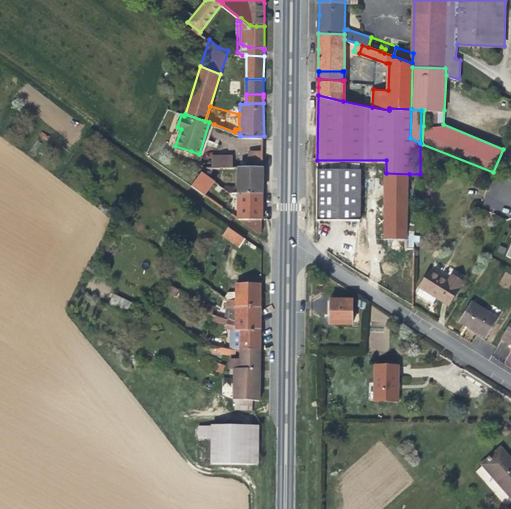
[(208,139),(214,124),(209,122),(199,154),(191,151),(190,156),(201,159),(208,139)]
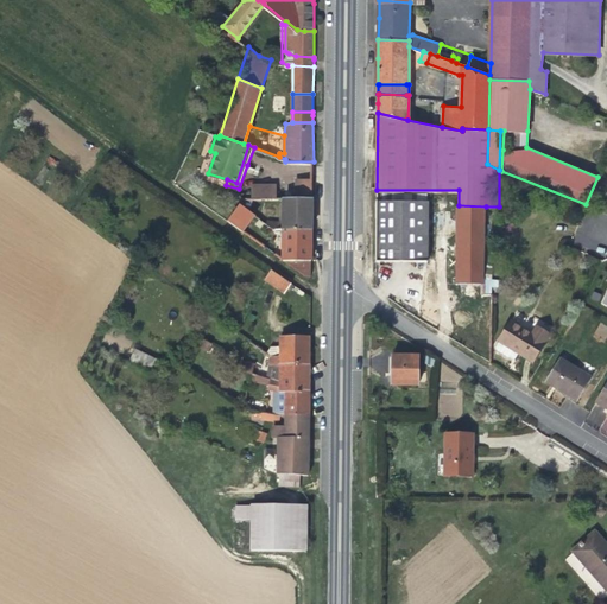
[(296,190),(313,189),(311,175),(295,176),(296,190)]
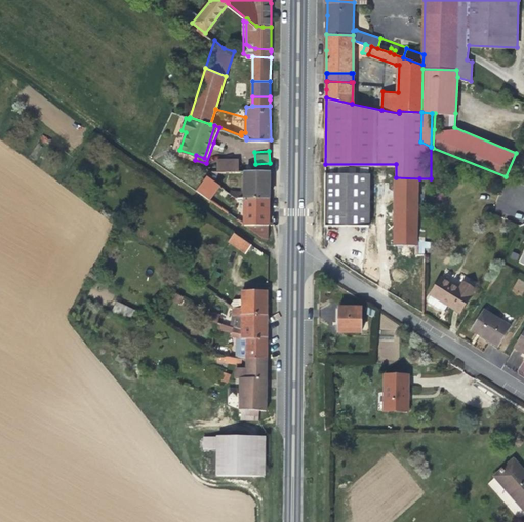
[(218,183),(218,170),(216,170),(205,170),(207,175),(217,182),(218,183)]
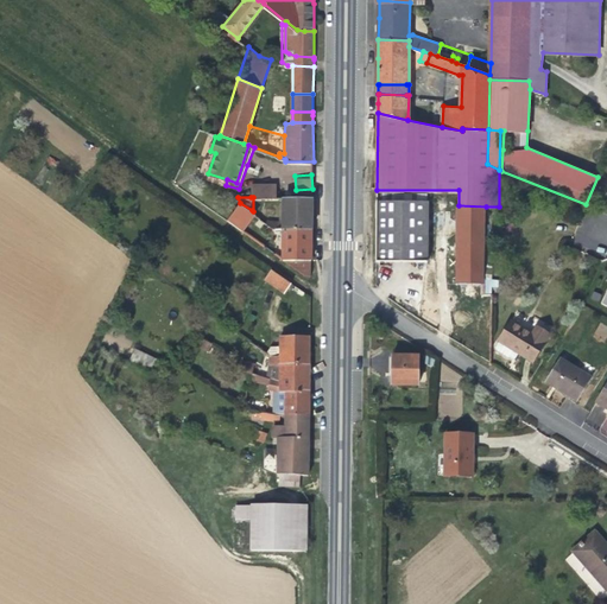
[(313,211),(313,197),(284,197),(284,218),(269,218),(266,221),(274,227),(313,227),(313,211)]
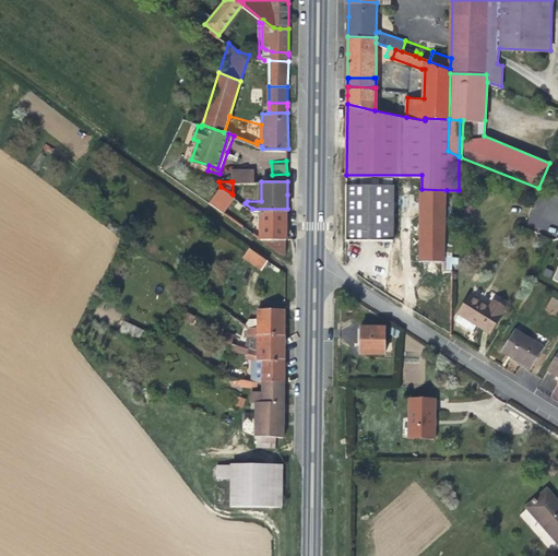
[(393,239),(394,185),(346,184),(346,193),(346,239),(393,239)]
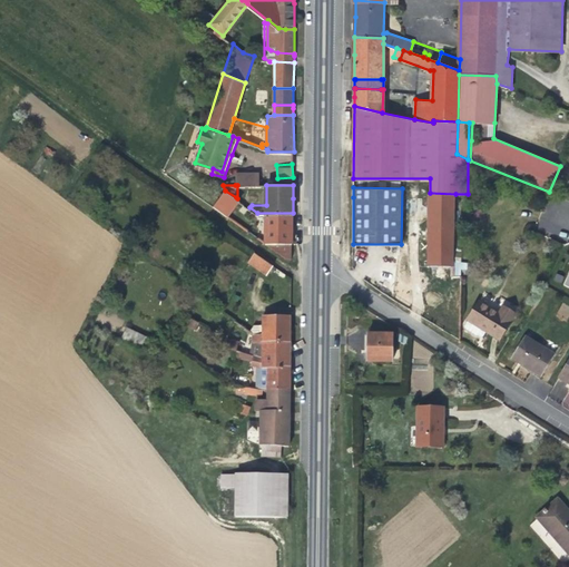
[(224,213),(236,197),(225,191),(214,206),(224,213)]
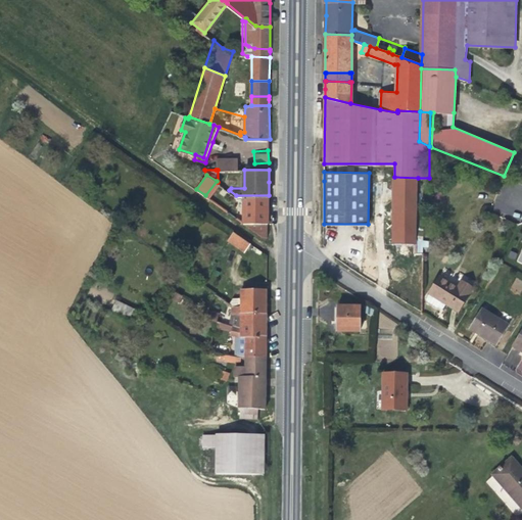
[(417,220),(418,182),(418,178),(394,177),(392,263),(416,264),(417,251),(417,220)]
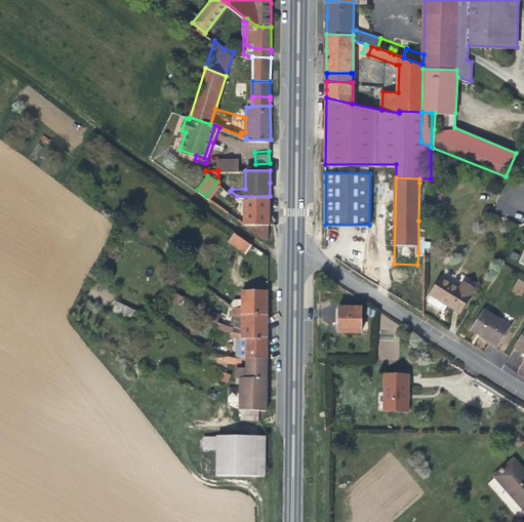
[(270,209),(270,196),(237,196),(237,202),(245,202),(244,224),(259,224),(266,224),(269,224),(270,209)]
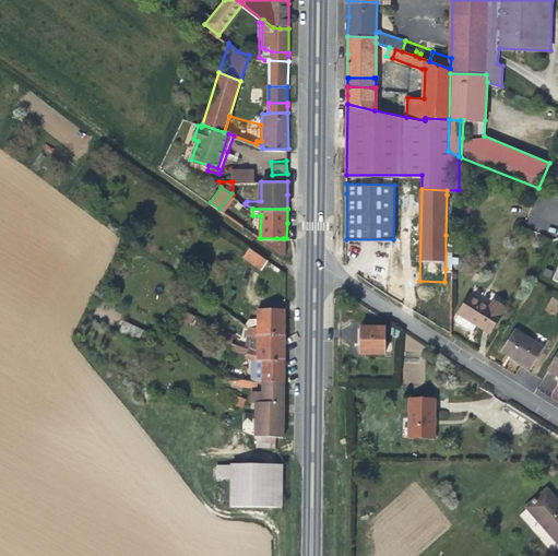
[(286,252),(286,238),(283,238),(276,238),(260,238),(281,252),(286,252)]
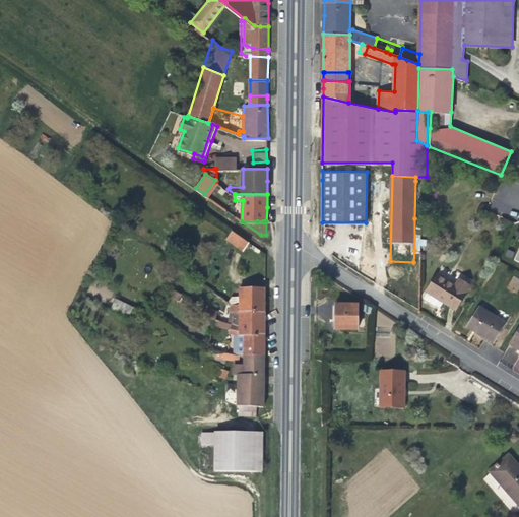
[(250,241),(233,230),(228,237),(244,249),(248,244),(250,246),(252,243),(250,241)]
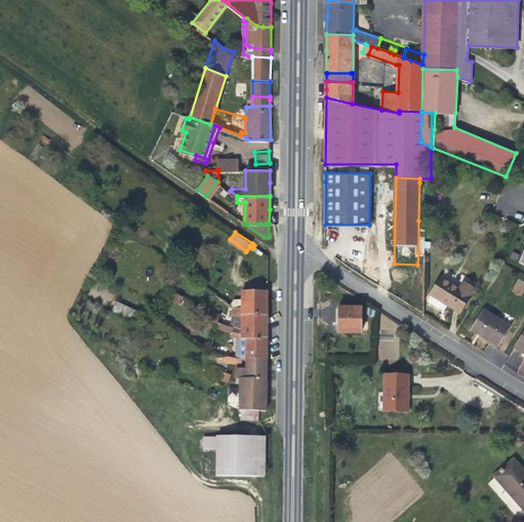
[(460,311),(475,288),(464,281),(459,287),(442,276),(432,292),(447,303),(460,311)]
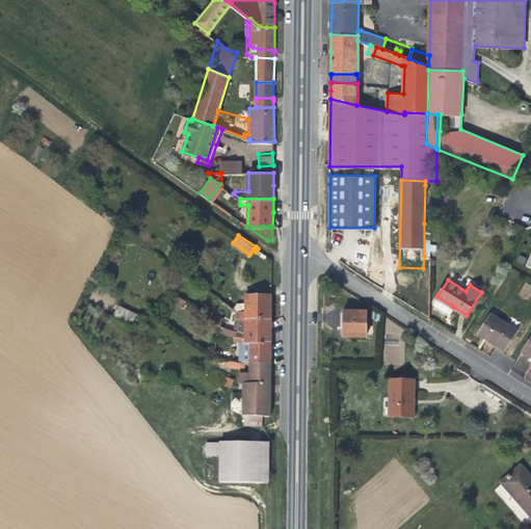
[(271,306),(271,293),(246,292),(246,301),(240,301),(240,305),(238,311),(236,318),(271,317),(271,306)]
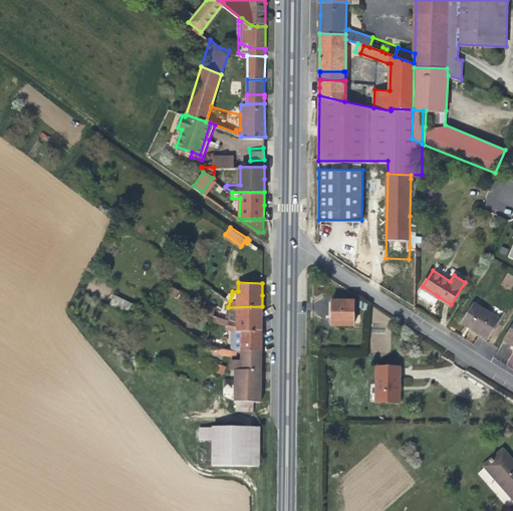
[(180,289),(169,283),(166,290),(177,296),(180,289)]
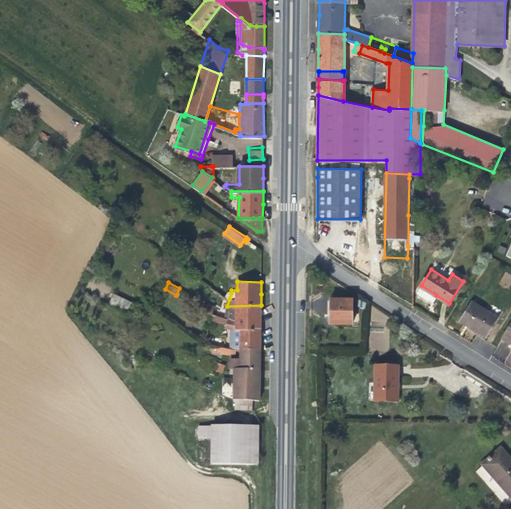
[(114,291),(110,299),(127,307),(131,298),(114,291)]
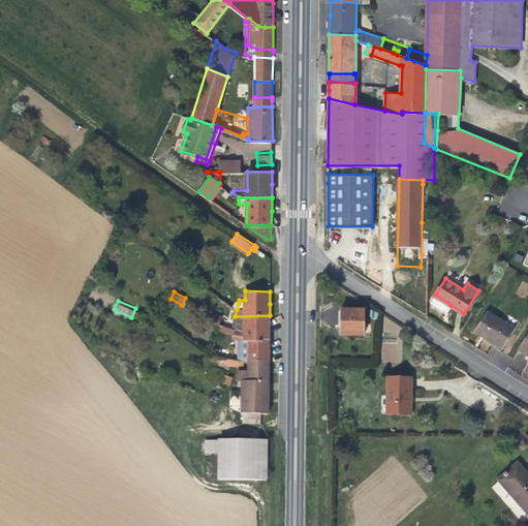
[(365,333),(365,308),(342,308),(342,320),(342,333),(365,333)]
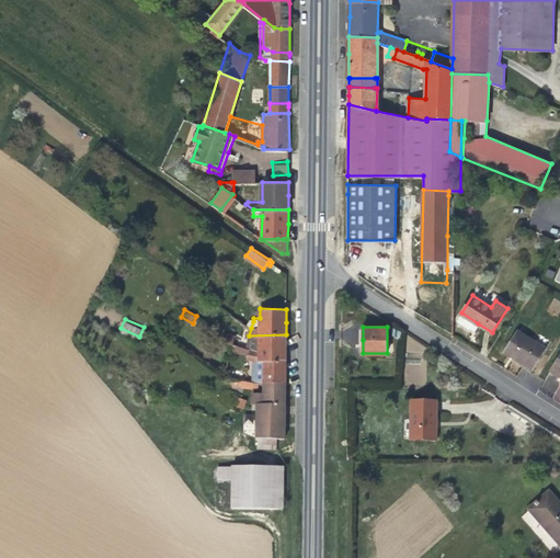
[(233,343),(235,336),(223,329),(218,340),(233,343)]
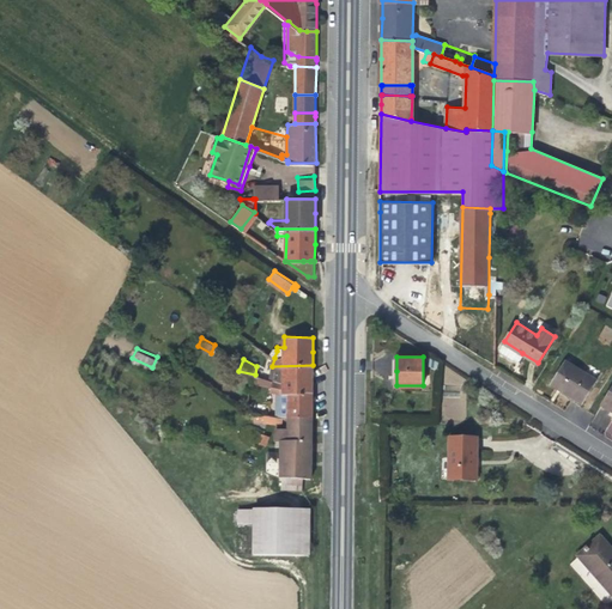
[(581,405),(597,379),(565,360),(551,383),(561,389),(568,393),(567,395),(581,405)]
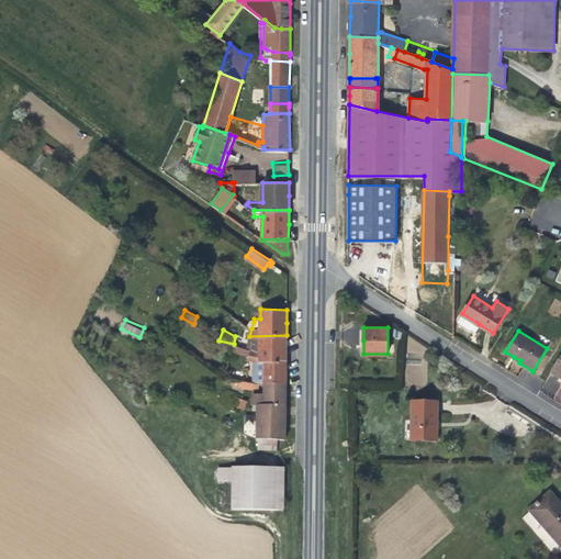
[(287,349),(287,335),(249,336),(247,347),(253,349),(258,350),(259,361),(265,361),(287,359),(287,349)]
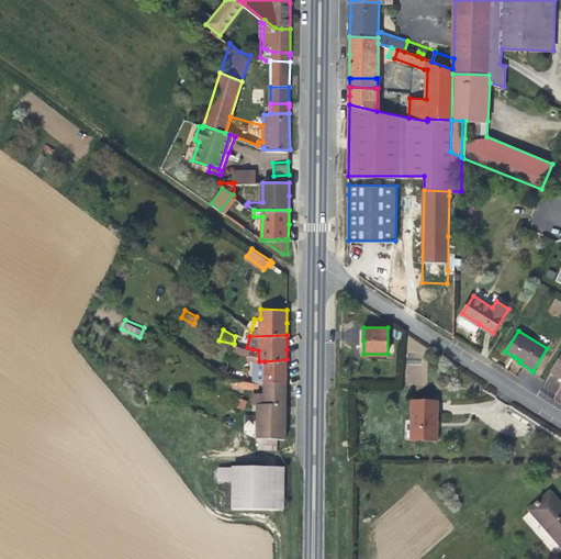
[(250,354),(253,349),(247,347),(238,345),(237,350),(250,354)]
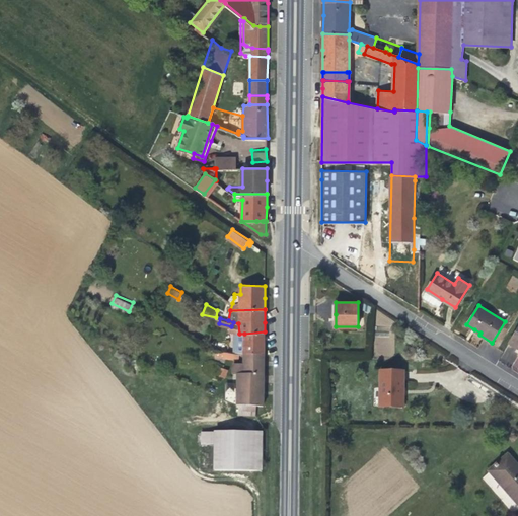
[(265,343),(265,332),(244,334),(239,334),(238,323),(233,322),(231,326),(230,332),(235,333),(233,353),(240,354),(244,353),(265,354),(265,343)]
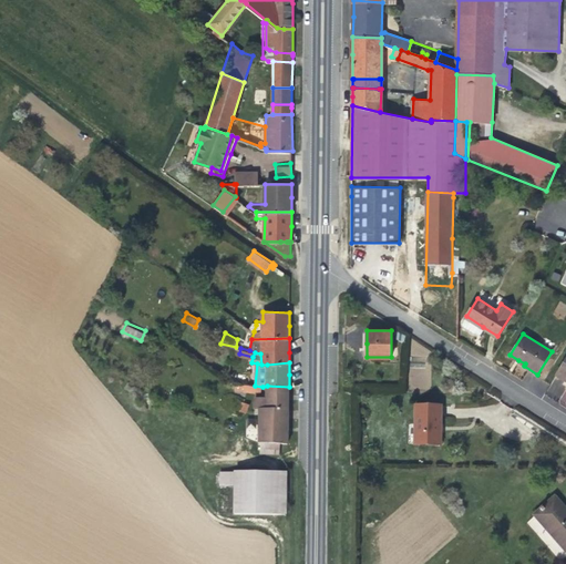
[(288,426),(289,387),(267,386),(263,387),(261,389),(267,390),(267,397),(256,396),(255,407),(259,407),(260,440),(261,440),(260,452),(280,453),(280,441),(288,442),(288,426)]
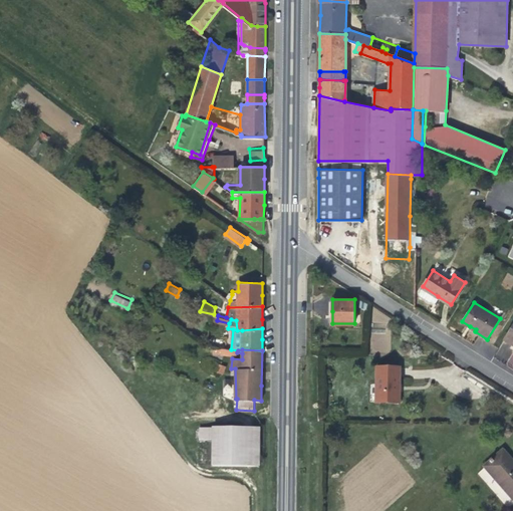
[(400,384),(400,365),(376,365),(376,382),(377,382),(377,401),(400,401),(400,384)]
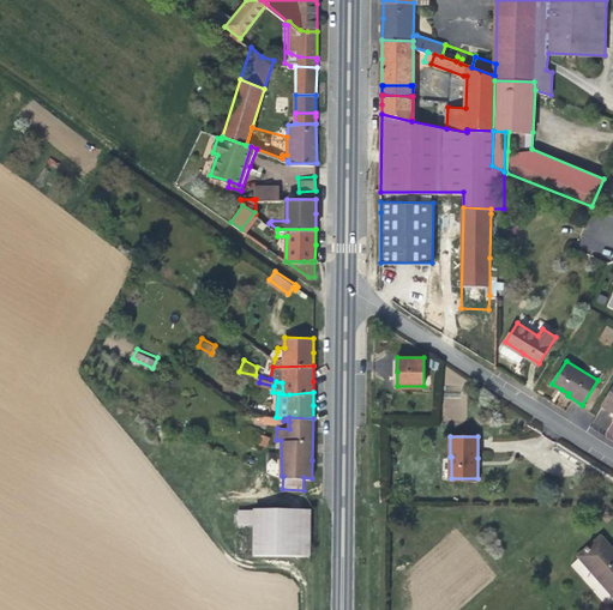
[(311,554),(312,509),(239,508),(239,523),(236,523),(236,554),(311,554)]
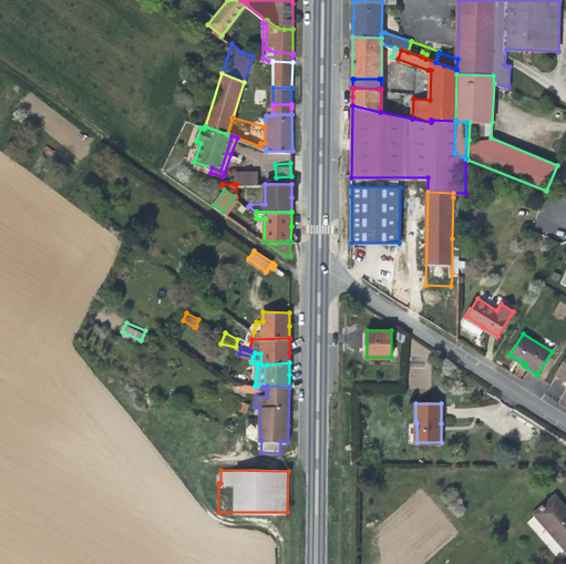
[(565,509),(554,495),(535,513),(565,547),(565,509)]
